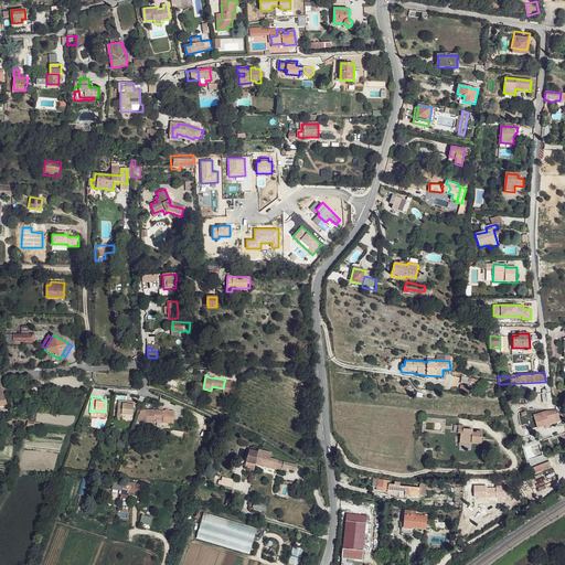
[(119,402),(117,416),(123,417),(123,414),(134,415),(135,407),(137,407),(139,403),(129,402),(129,404),(119,402)]
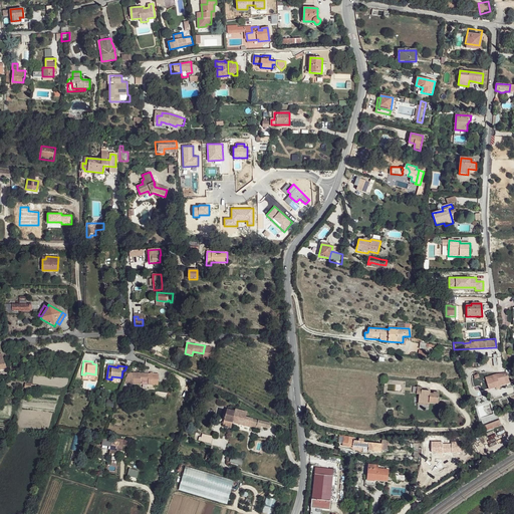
[(160,386),(160,373),(130,373),(124,384),(142,384),(142,381),(150,382),(150,386),(160,386)]
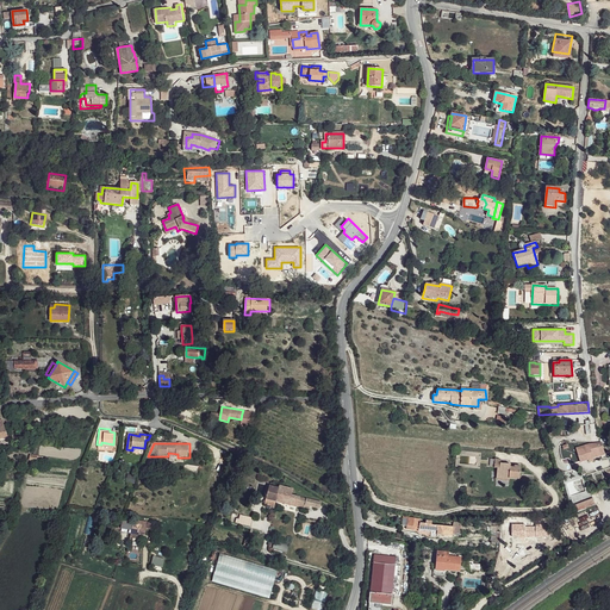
[(583,449),(577,450),(580,461),(580,462),(605,455),(605,454),(602,446),(599,446),(598,443),(590,444),(582,447),(583,449)]
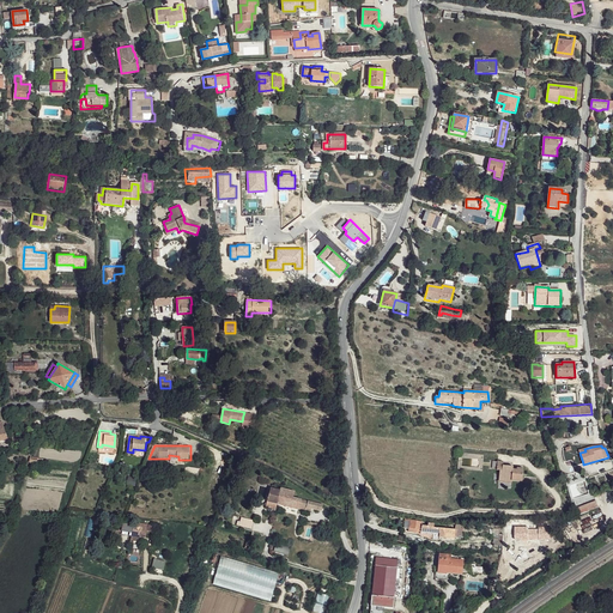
[(578,448),(564,449),(564,456),(566,461),(572,460),(575,466),(583,463),(580,453),(578,448)]
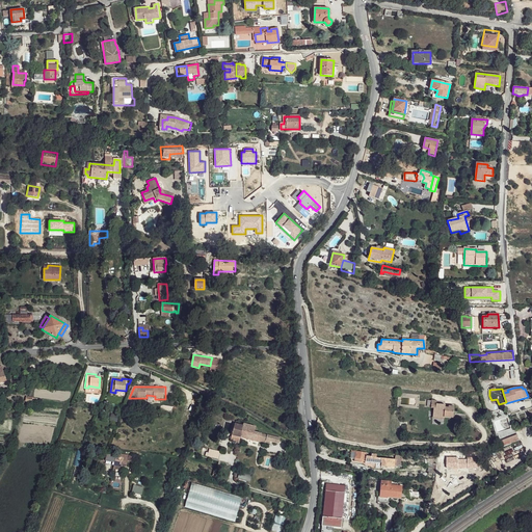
[(436,400),(431,400),(430,408),(433,408),(433,411),(435,413),(435,416),(444,417),(452,418),(453,405),(448,405),(449,407),(445,406),(445,404),(436,403),(436,400)]
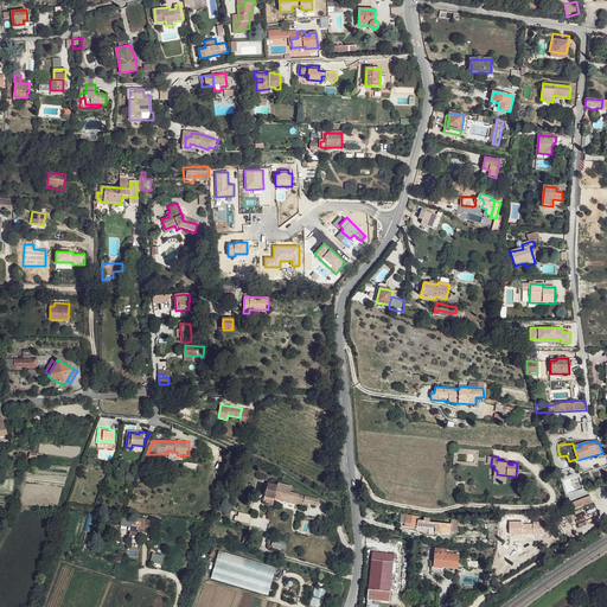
[(279,486),(268,483),(266,494),(267,496),(275,498),(279,486)]
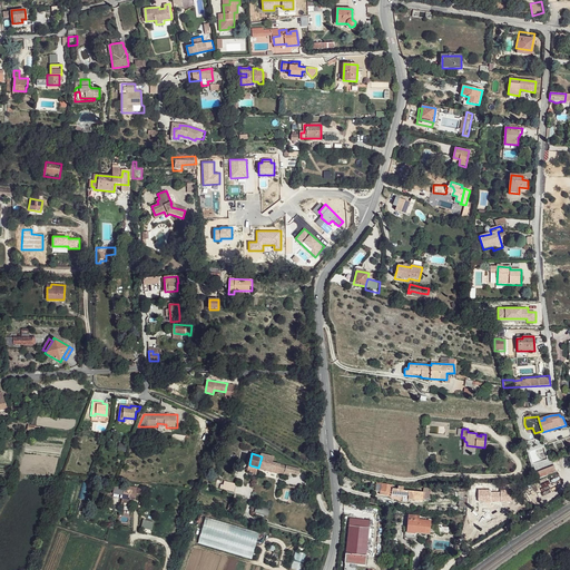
[(274,458),(262,453),(262,457),(258,468),(278,472),(279,468),(281,464),(273,462),(274,458)]
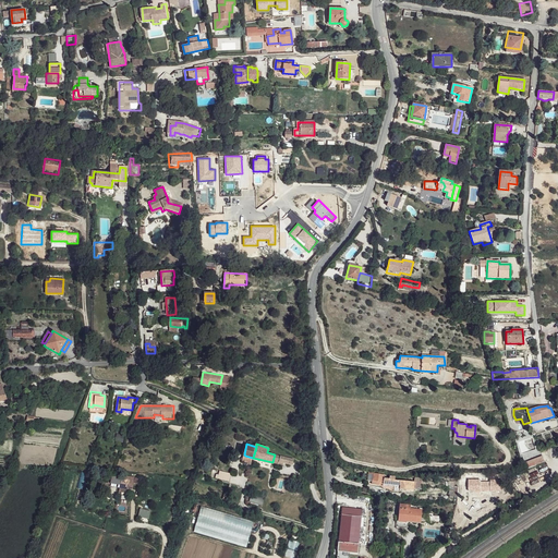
[(543,456),(525,462),(529,468),(545,462),(543,456)]
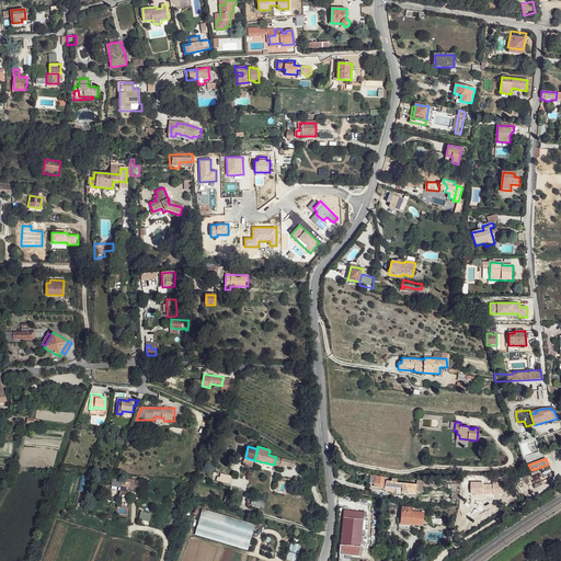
[(232,476),(225,473),(224,477),(222,481),(230,483),(232,476)]
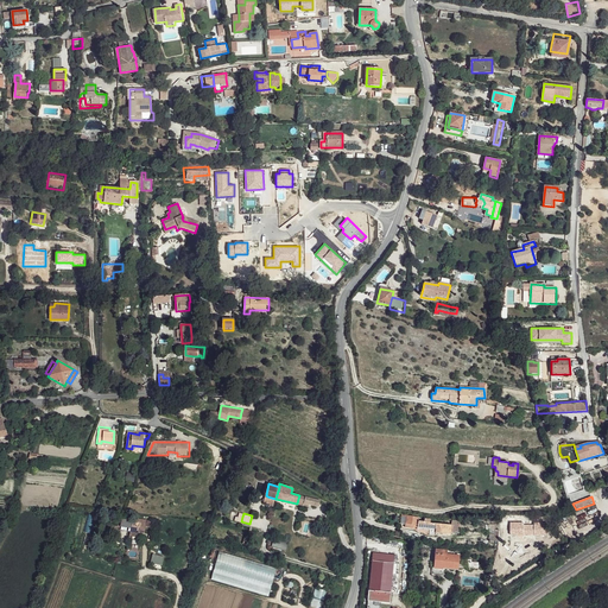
[(93,533),(96,517),(87,514),(83,531),(93,533)]
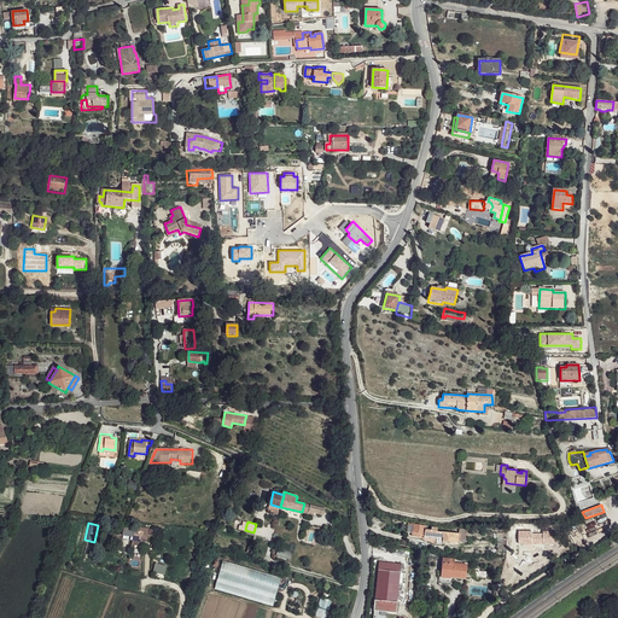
[(431,530),(425,529),(424,535),(424,537),(433,540),(433,542),(438,543),(439,531),(437,531),(437,529),(432,528),(431,530)]
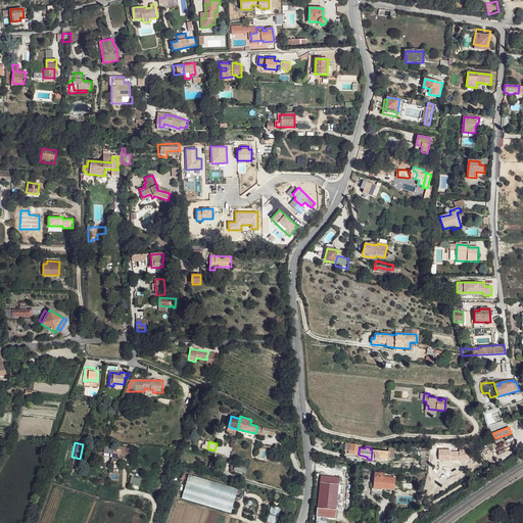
[(372,449),(371,460),(373,460),(374,455),(377,456),(376,459),(386,460),(386,459),(391,460),(394,448),(388,447),(387,453),(372,449)]
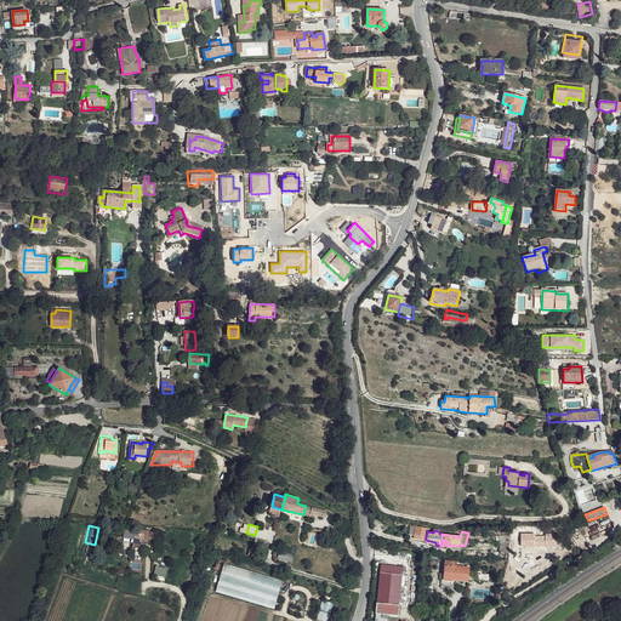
[(535,534),(522,534),(522,547),(560,548),(560,533),(546,533),(546,536),(535,536),(535,534)]
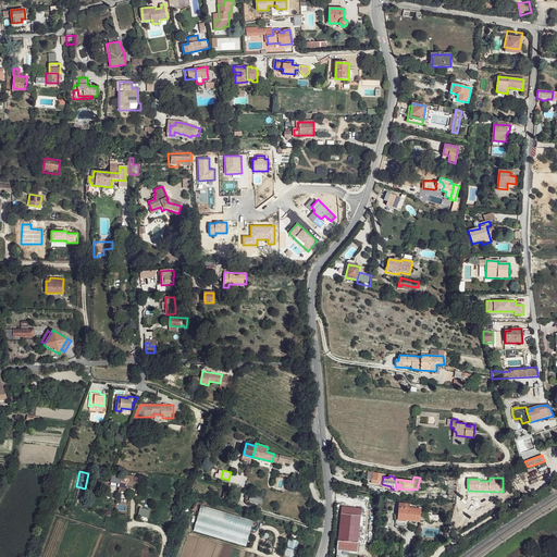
[(254,520),(201,505),(194,531),(246,546),(254,520)]
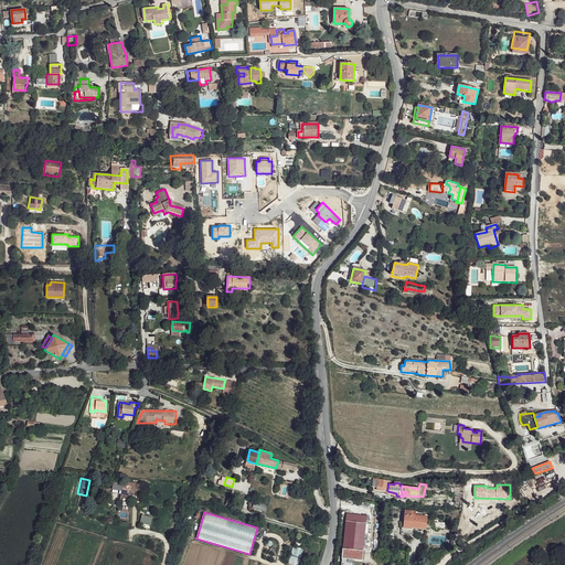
[(415,515),(405,514),(403,533),(412,534),(414,528),(425,528),(426,516),(415,515)]
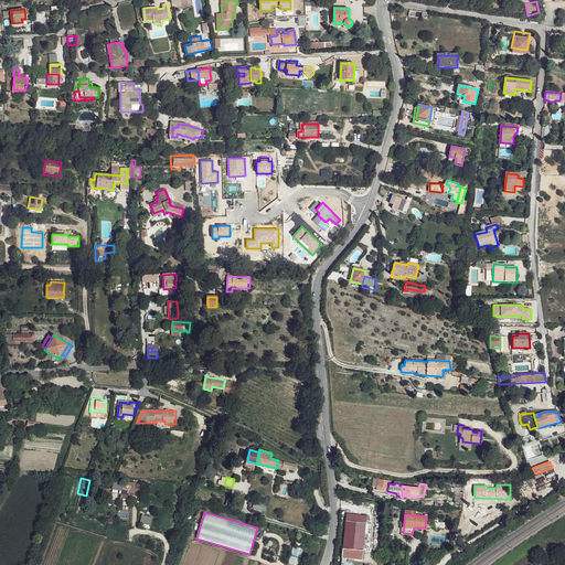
[(354,522),(348,522),(342,558),(354,560),(362,561),(366,524),(354,522)]
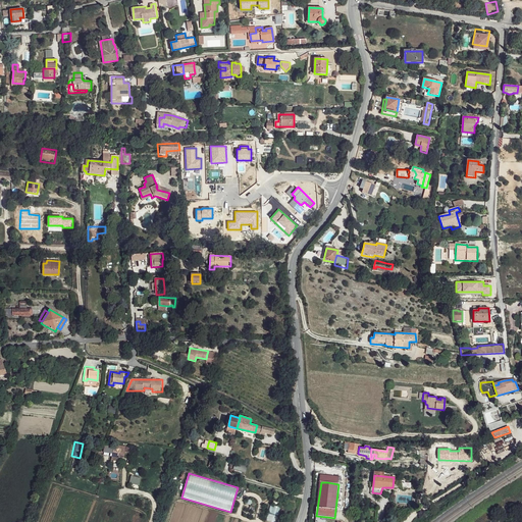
[(410,483),(403,482),(399,484),(398,485),(398,487),(399,489),(402,490),(405,490),(407,488),(410,489),(410,483)]
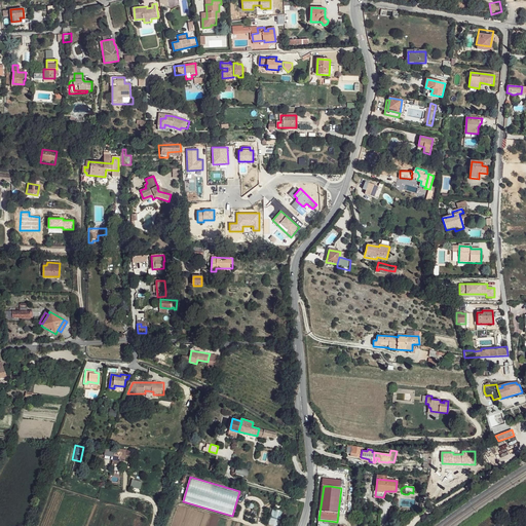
[(260,525),(263,513),(257,512),(259,505),(248,502),(246,514),(257,516),(255,524),(260,525)]
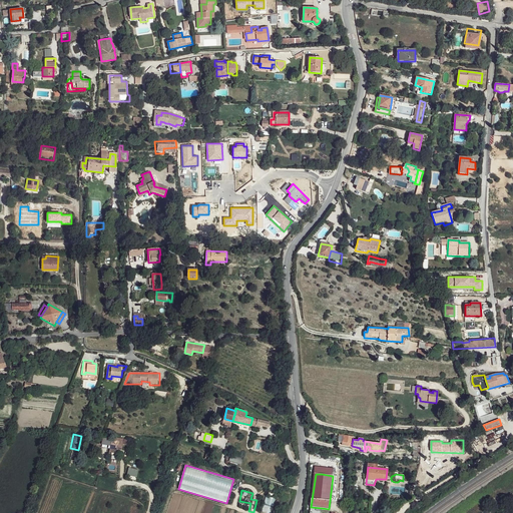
[(103,496),(98,511),(104,512),(105,512),(111,499),(103,496)]
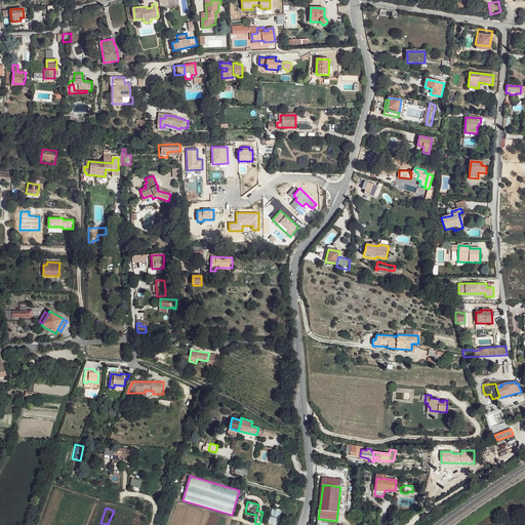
[(272,508),(269,516),(278,519),(281,510),(272,508)]
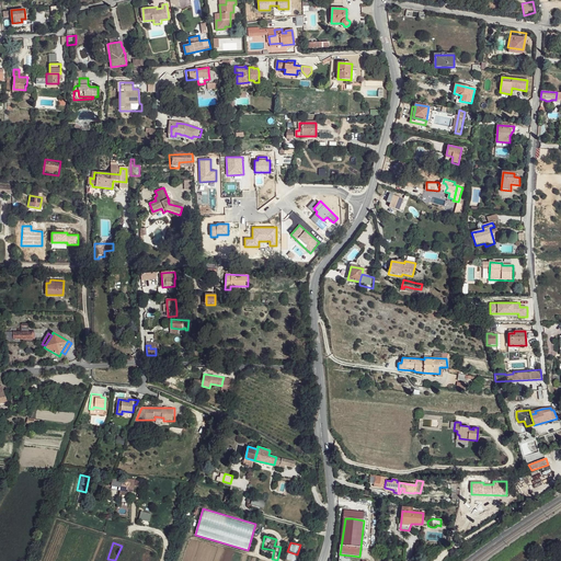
[(144,547),(138,560),(149,560),(153,550),(144,547)]
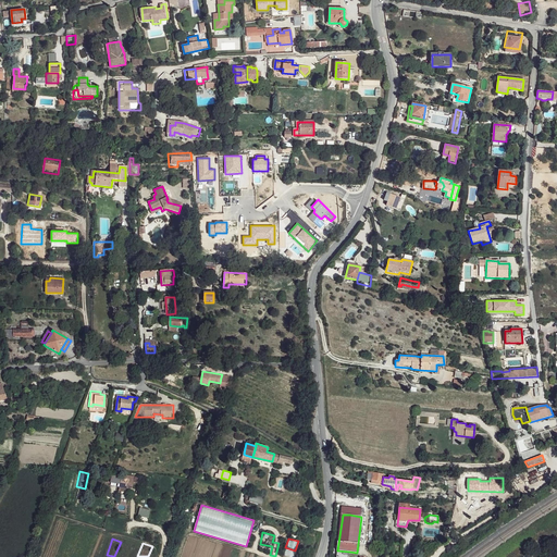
[(132,556),(134,551),(123,547),(120,556),(132,556)]
